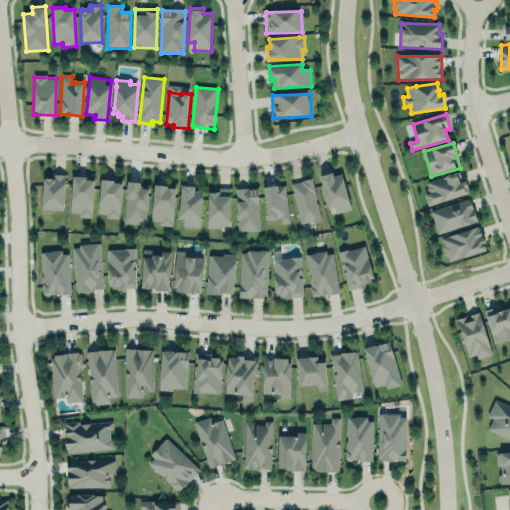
[(337,214),(353,209),(343,173),(334,176),(333,172),(320,175),(329,208),(335,207),(337,214)]
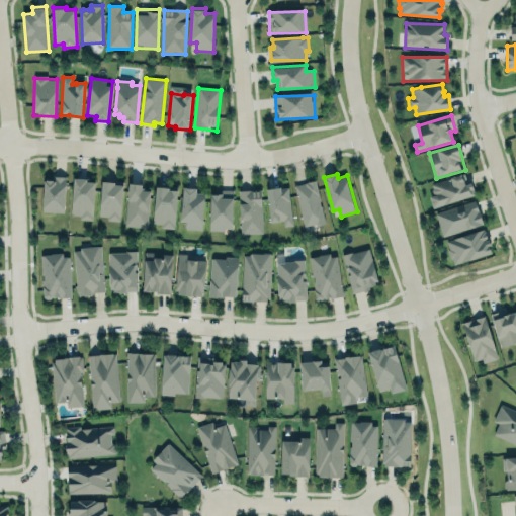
[(432,184),(435,197),(431,198),(433,208),(475,198),(468,175),(432,184)]
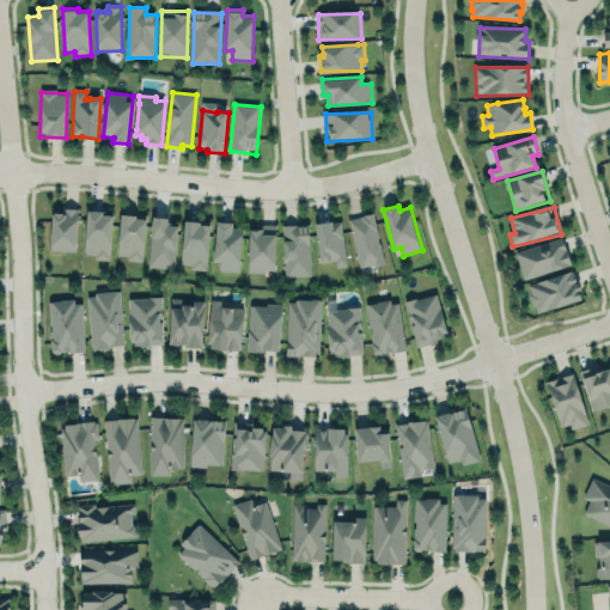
[(52,252),(78,254),(79,212),(53,212),(52,252)]
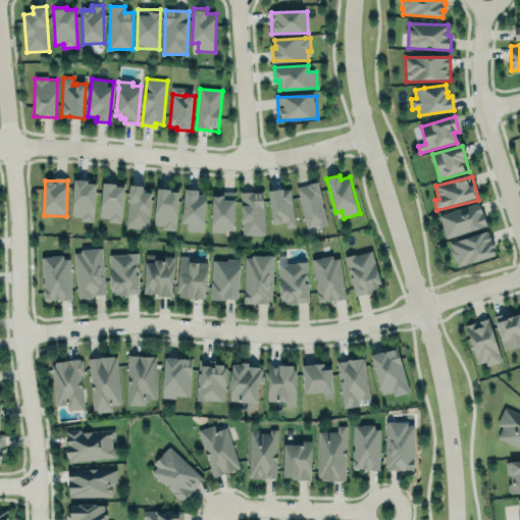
[(73,220),(95,221),(97,183),(74,182),(73,220)]
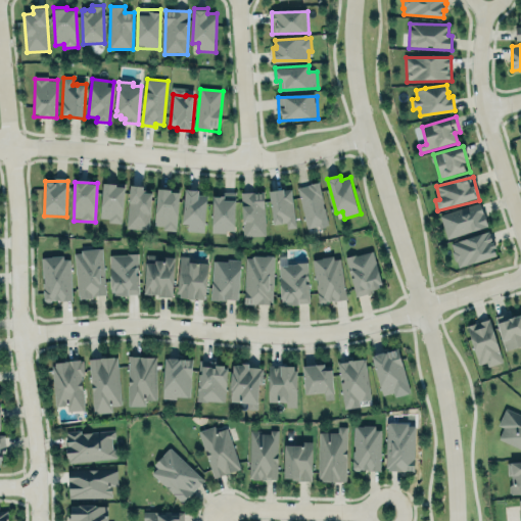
[(101,223),(124,223),(126,185),(103,184),(101,223)]
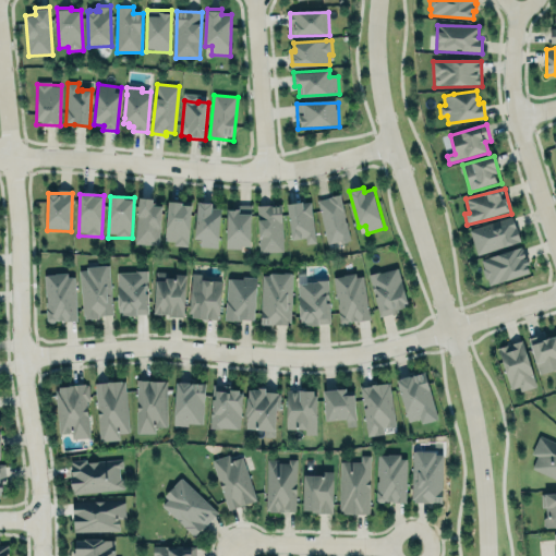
[(327,246),(350,242),(342,196),(319,201),(327,246)]
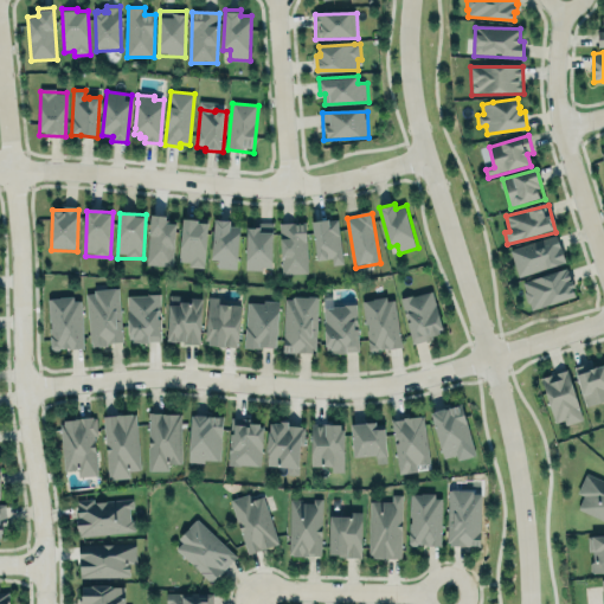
[(148,267),(174,268),(177,225),(167,225),(168,217),(151,217),(148,267)]
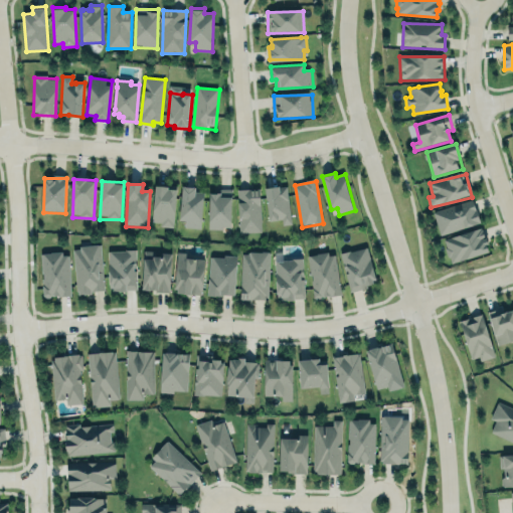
[(183,185),(180,219),(186,220),(185,227),(201,228),(205,192),(196,191),(196,186),(183,185)]
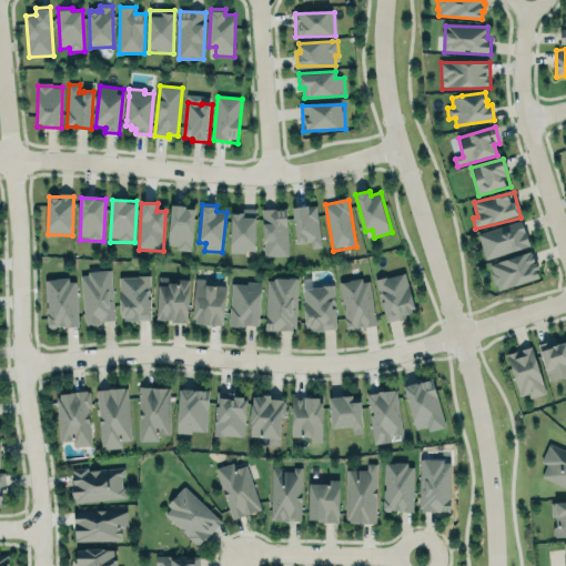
[(299,244),(293,206),(309,204),(310,206),(317,205),(323,248),(313,249),(312,242),(299,244)]
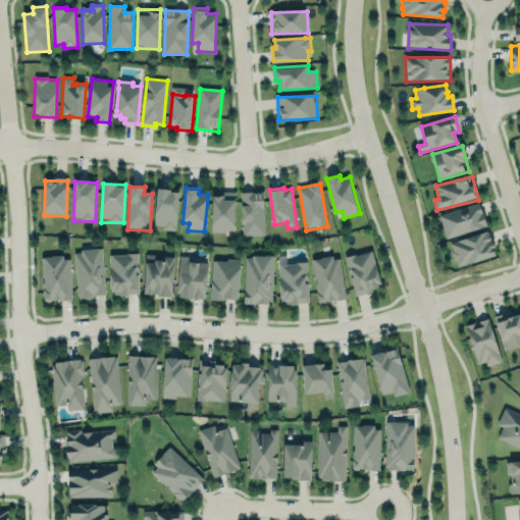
[(155,229),(177,230),(179,191),(157,189),(155,229)]
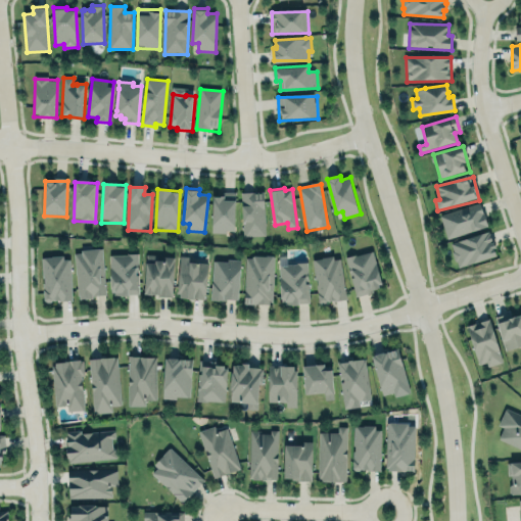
[(223,198),(214,198),(212,234),(236,234),(236,193),(223,193),(223,198)]
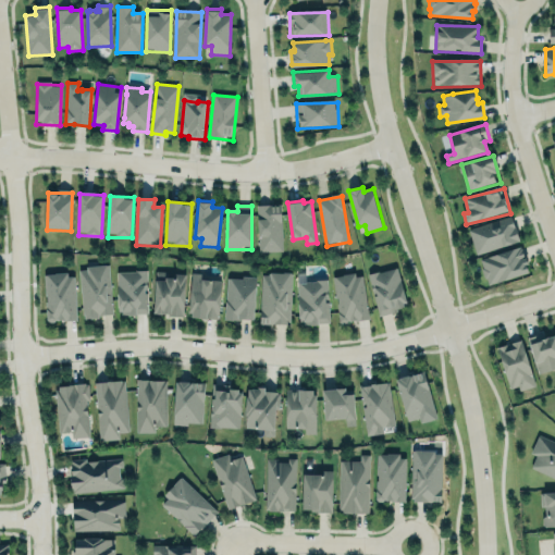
[(284,253),(282,206),(258,207),(260,254),(284,253)]
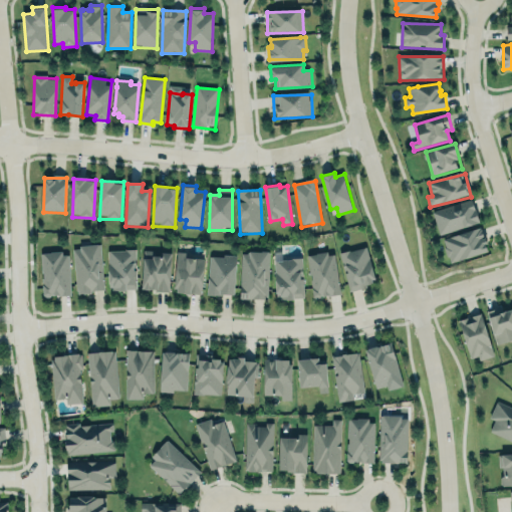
[(472,199),(474,204),(475,206),(475,209),(477,209),(477,210),(477,212),(477,213),(478,216),(480,222),(474,224),(465,227),(441,235),(433,212),(472,199)]
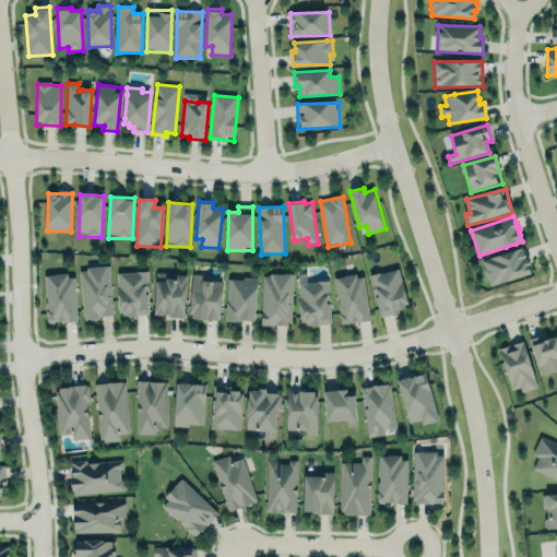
[(490,288),(533,274),(524,248),(483,262),(490,288)]
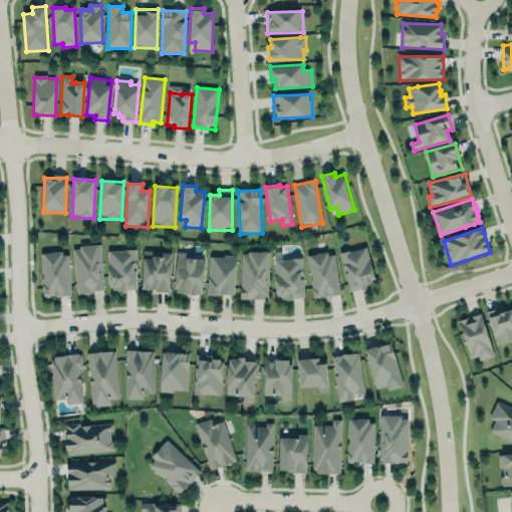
[(78,294),(78,291),(77,291),(73,250),(81,249),(81,247),(100,245),(104,289),(90,290),(91,293),(78,294)]
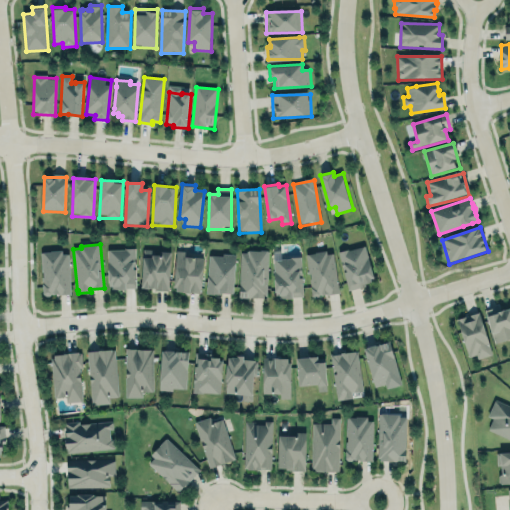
[(349,291),(376,284),(366,247),(339,253),(349,291)]
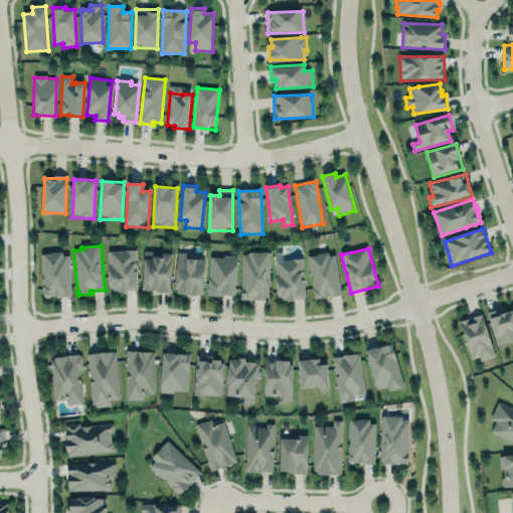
[(137,250),(137,261),(132,263),(132,265),(139,265),(139,292),(129,293),(129,294),(118,294),(118,293),(113,293),(113,290),(110,290),(109,252),(126,251),(126,250),(137,250)]
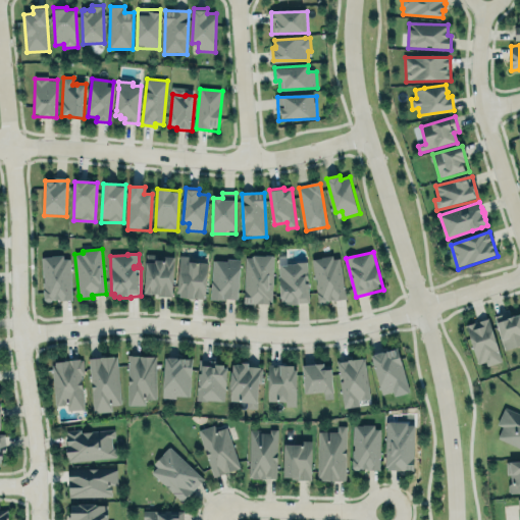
[(146,254),(144,293),(159,294),(159,296),(173,297),(175,257),(164,256),(163,260),(157,259),(157,255),(146,254)]
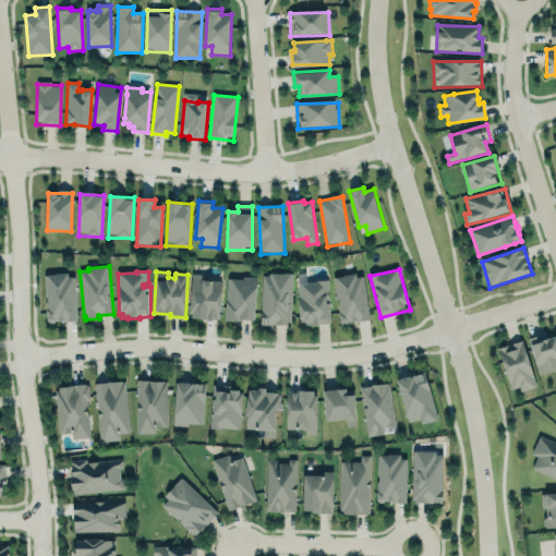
[(193,317),(193,312),(190,312),(193,273),(204,274),(204,279),(224,280),(219,319),(193,317)]
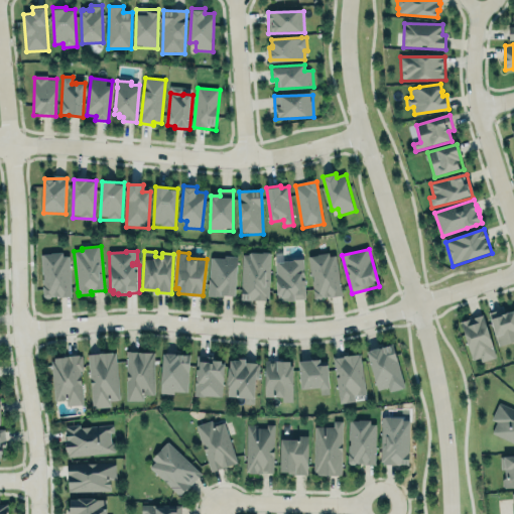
[(242,298),(244,255),(251,255),(252,252),(264,253),(264,252),(269,252),(269,253),(271,253),(269,297),(267,297),(267,299),(242,298)]
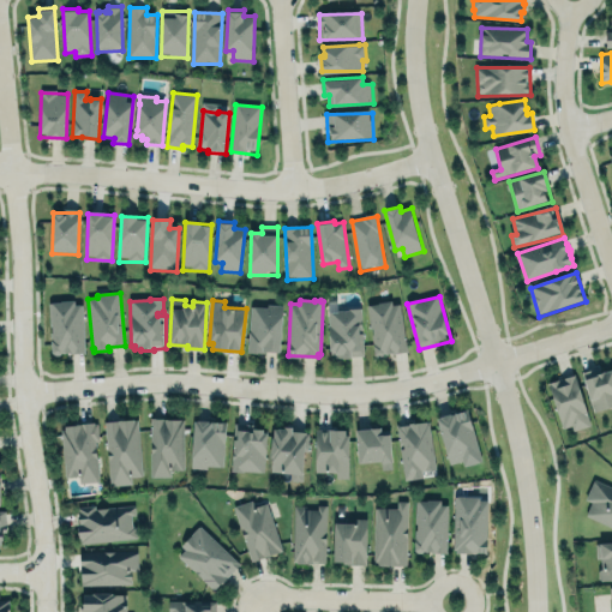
[(336,357),(336,354),(331,354),(329,301),(339,301),(339,311),(349,310),(349,309),(363,307),(365,355),(336,357)]
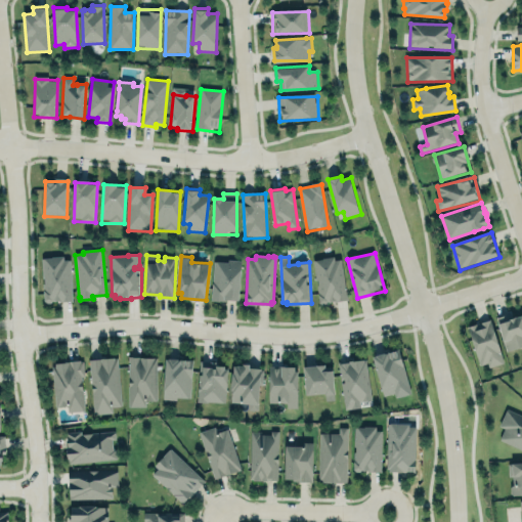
[(348,301),(342,258),(314,262),(320,305),(348,301)]
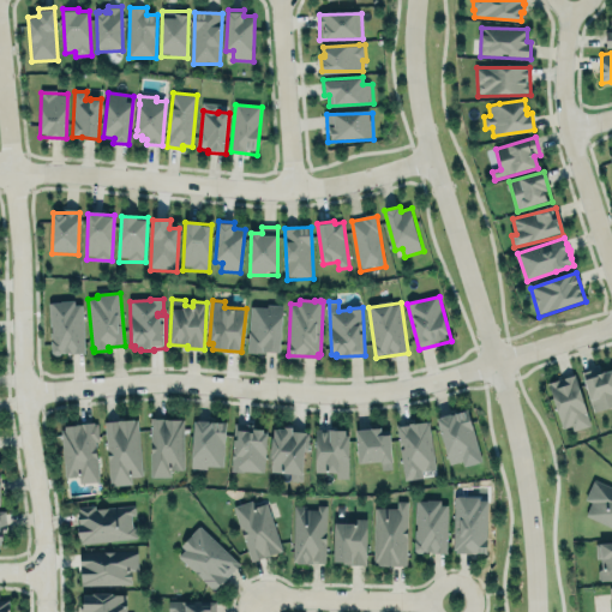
[(84,304),(51,304),(52,355),(85,355),(84,304)]
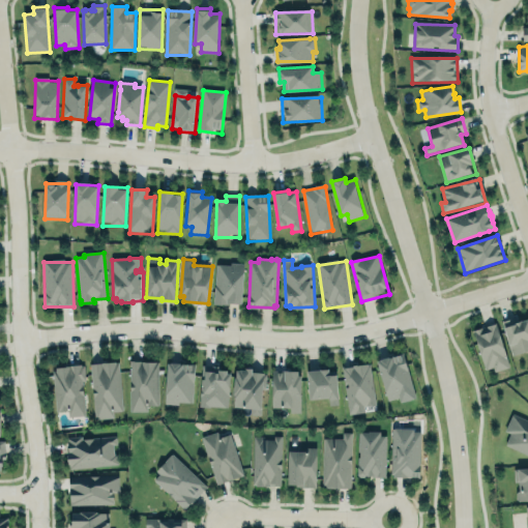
[(244,265),(216,264),(215,305),(243,306),(244,265)]
